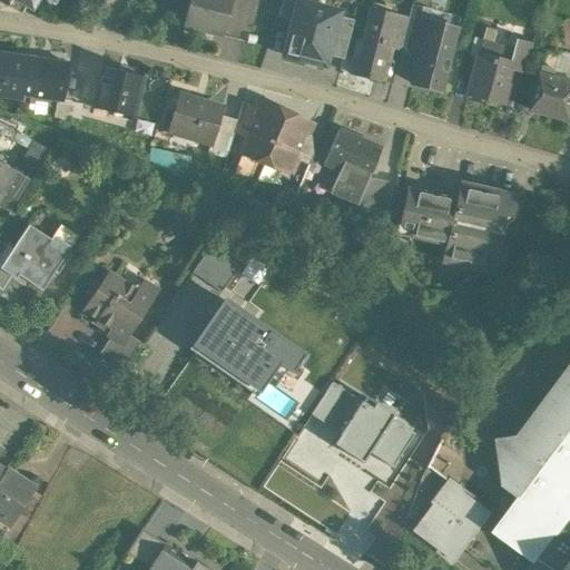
[(37,0),(13,0),(32,10),(37,0)]
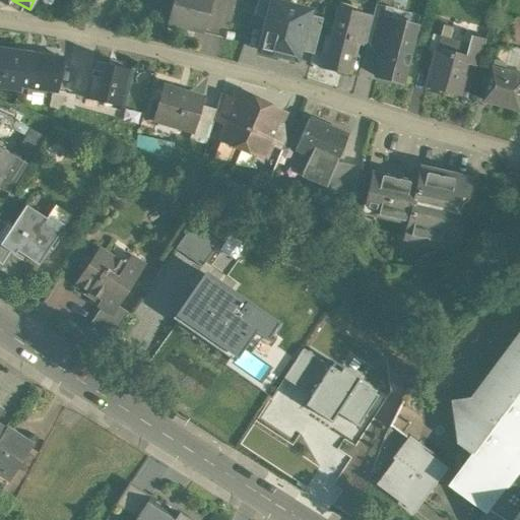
[(195,0),(192,11),(173,6),(168,25),(180,28),(179,34),(189,37),(190,30),(201,35),(210,0),(195,0)]
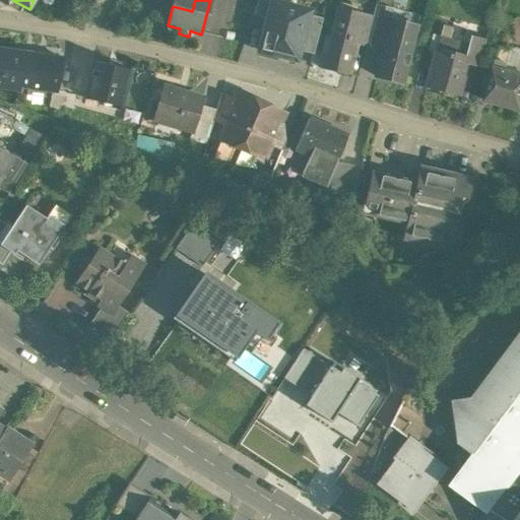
[(175,0),(173,6),(192,11),(195,0),(175,0)]
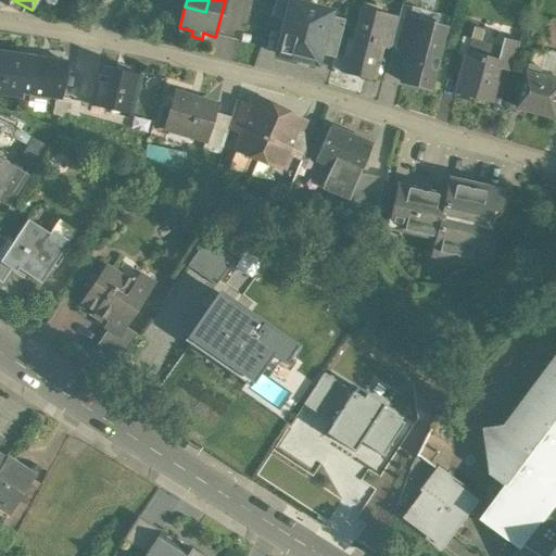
[(292,0),(277,0),(272,17),(286,21),(290,2),(292,2),(292,0)]
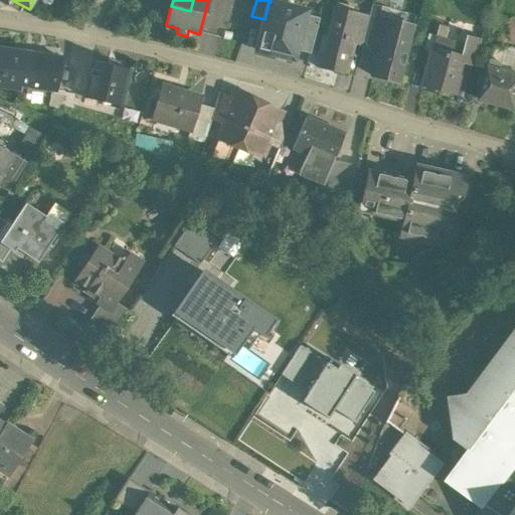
[(271,2),(269,2),(265,19),(256,50),(294,60),(296,50),(305,15),(306,11),(271,2)]
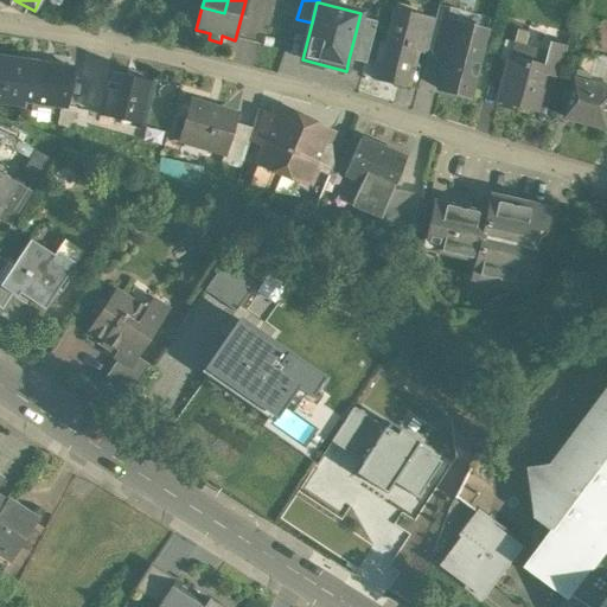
[(435,19),(428,48),(447,52),(453,26),(454,26),(458,11),(439,6),(435,19)]
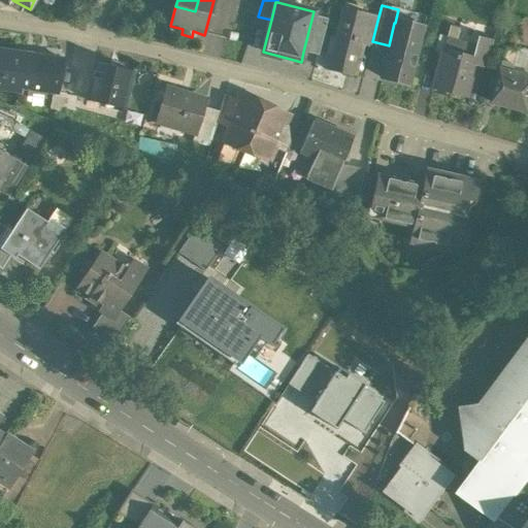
[(378,17),(343,8),(328,71),(330,71),(331,65),(352,70),(359,42),(371,45),(372,41),(378,17)]
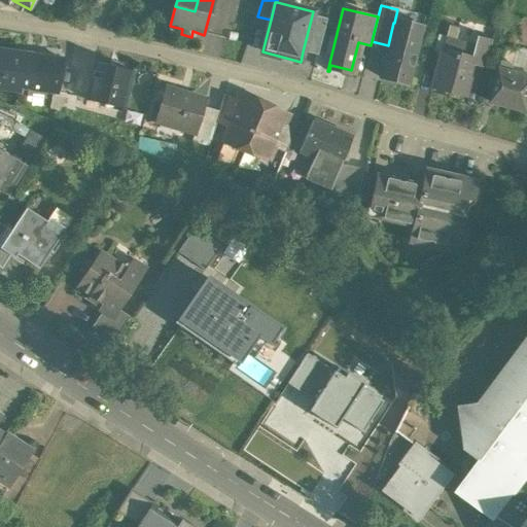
[(312,15),(303,51),(318,56),(326,20),(312,15)]
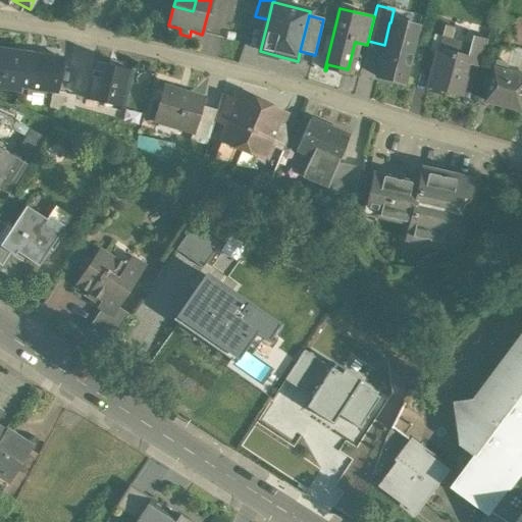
[(390,22),(389,22),(384,45),(377,77),(405,85),(413,51),(418,30),(390,22)]
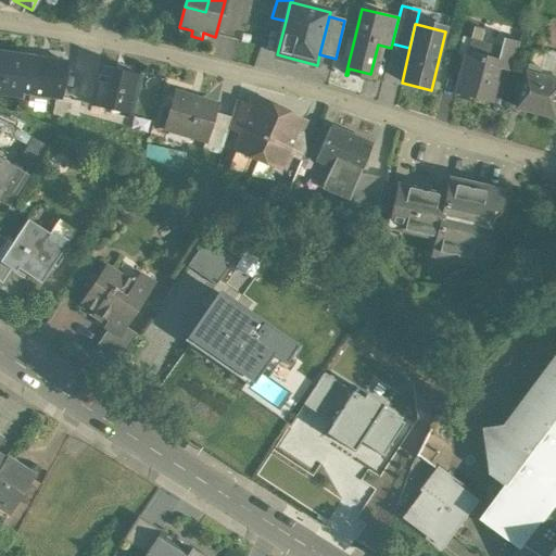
[(504,49),(471,40),(457,91),(494,101),(502,68),(507,50),(504,49)]
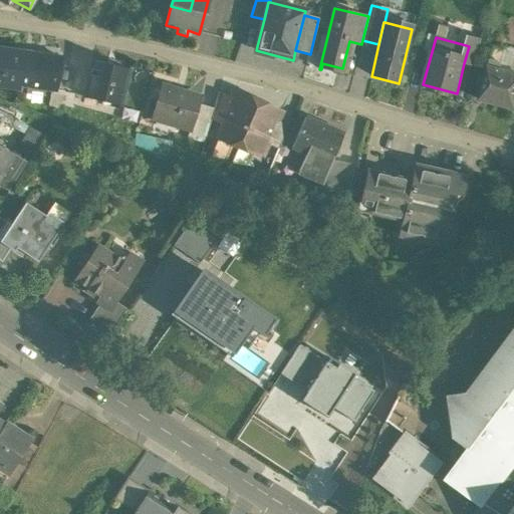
[(481,40),(468,37),(466,45),(469,46),(464,63),(475,65),(481,40)]
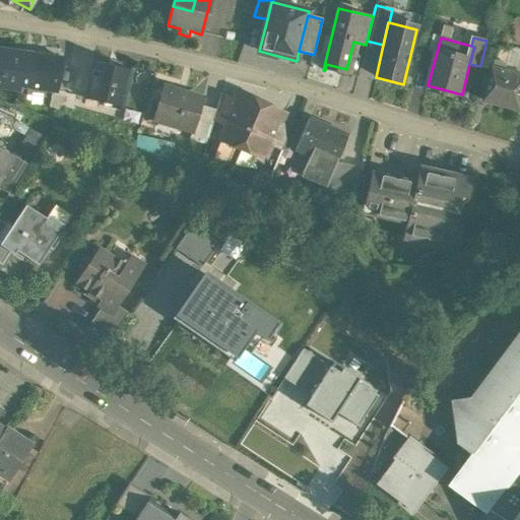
[(511,48),(500,45),(494,67),(505,70),(511,48)]
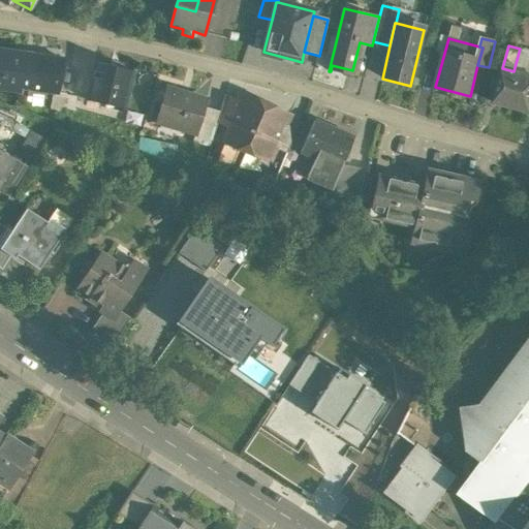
[(528,51),(520,49),(514,71),(528,74),(528,51)]
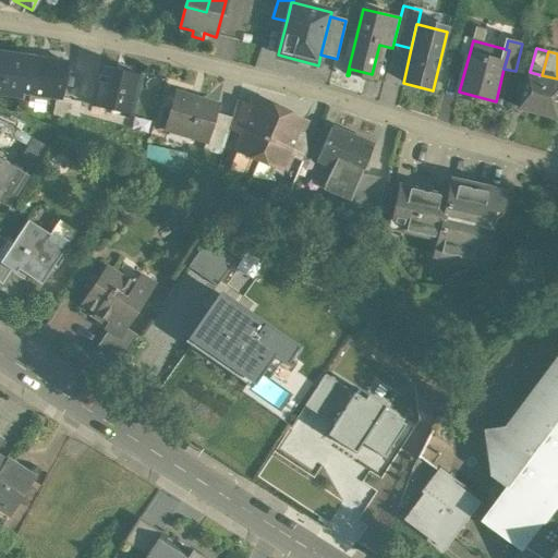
[(36,59),(0,52),(0,93),(22,97),(23,94),(36,59)]
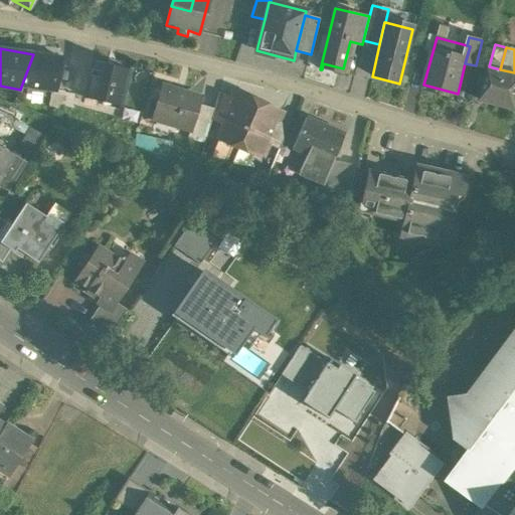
[(61,58),(33,54),(21,87),(56,92),(61,58)]
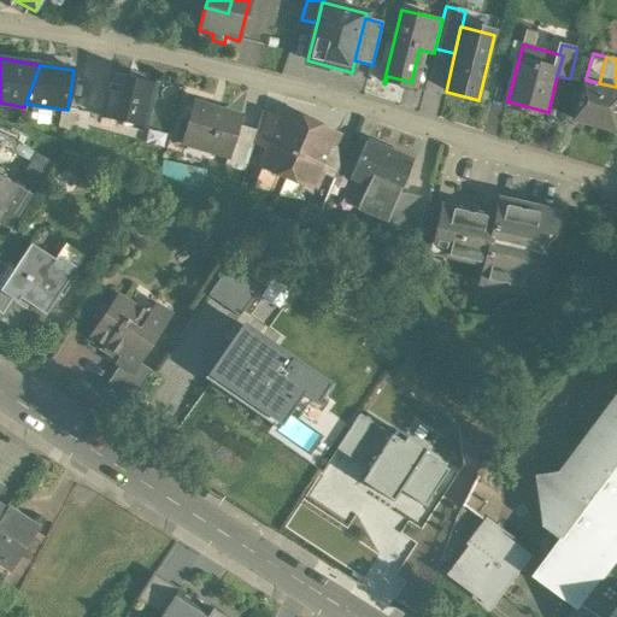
[(154,83),(112,75),(103,118),(146,127),(154,83)]
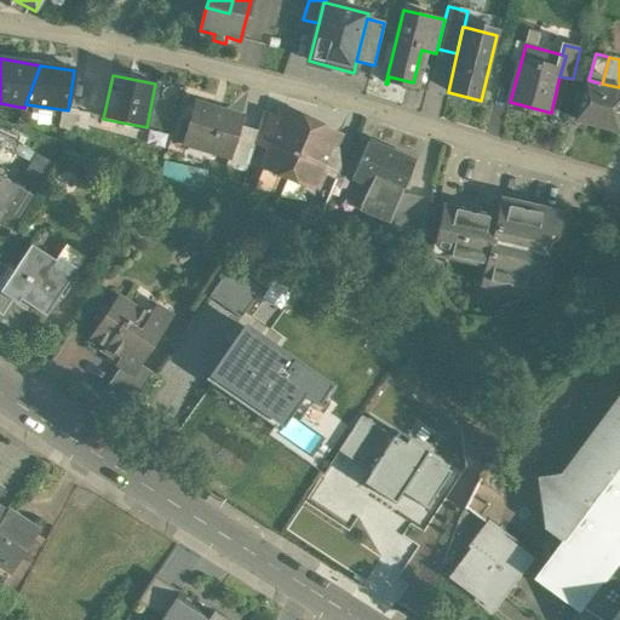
[(589,80),(578,121),(619,131),(619,128),(619,125),(619,87),(602,84),(589,80)]
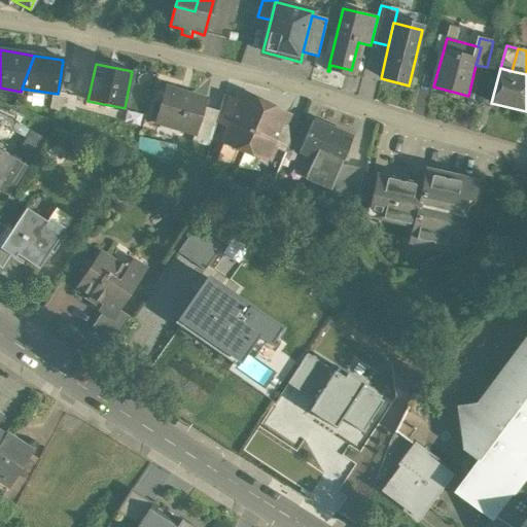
[(206,100),(167,88),(155,124),(195,135),(196,135),(204,108),(206,100)]
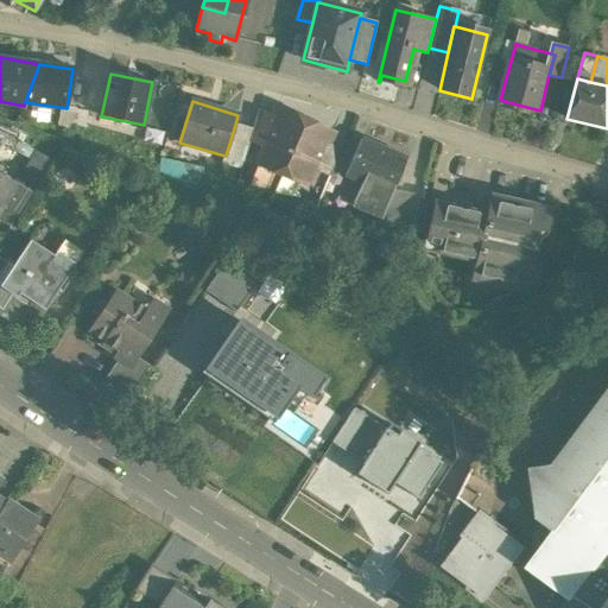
[(76,113),(61,111),(57,132),(73,134),(76,113)]
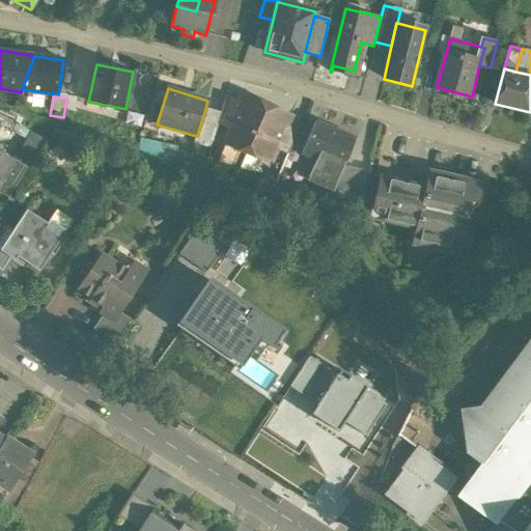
[(240,102),(226,96),(221,113),(218,123),(229,130),(236,114),(235,113),(240,102)]
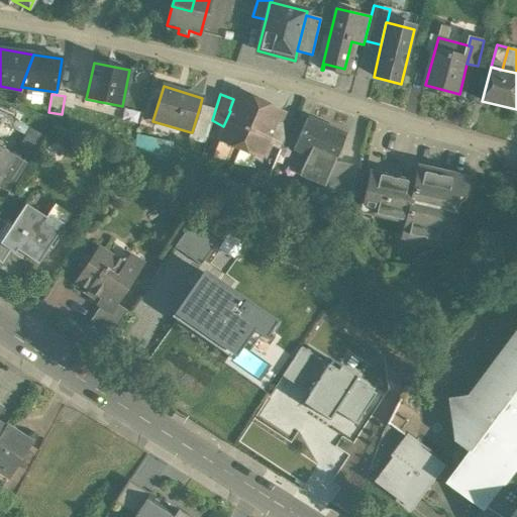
[(260,104),(235,94),(233,99),(229,110),(230,111),(223,126),(225,126),(219,139),(240,148),(260,104)]
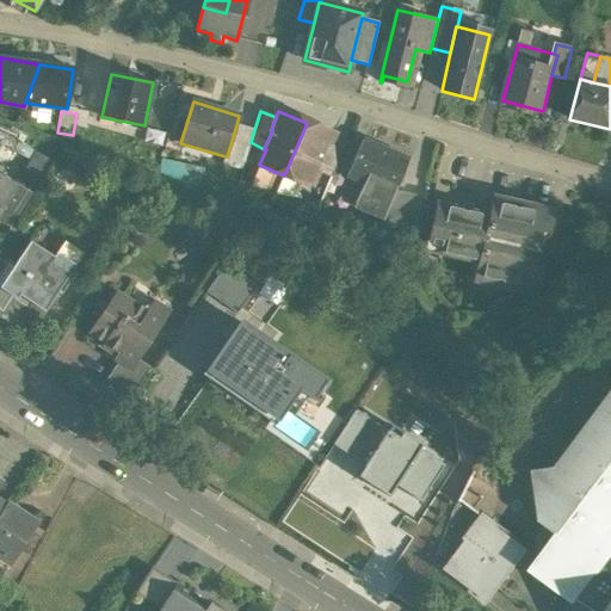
[(307,123),(284,176),(313,187),(319,172),(331,146),(335,135),(307,123)]
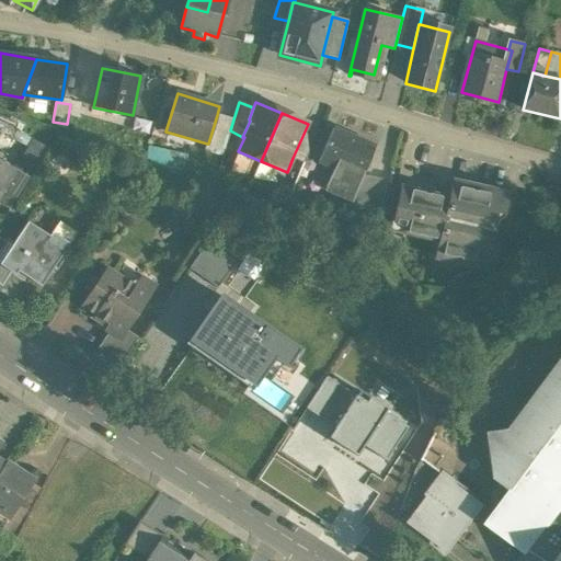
[(233,119),(217,115),(208,144),(207,144),(205,151),(222,157),(230,130),(233,119)]
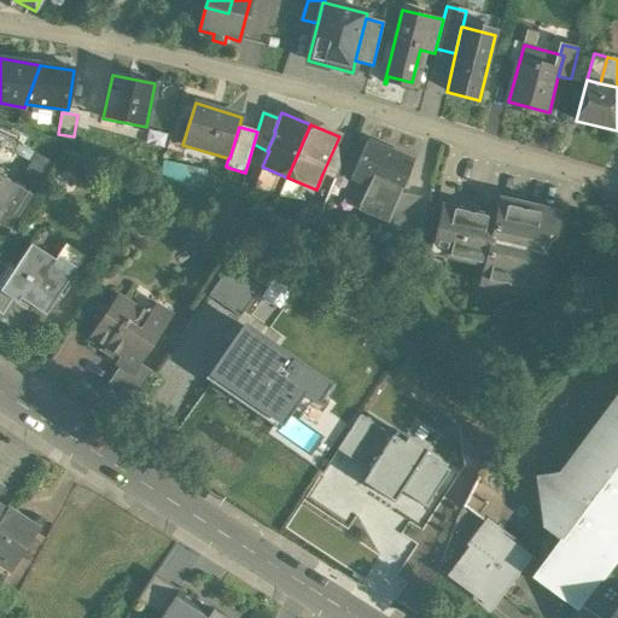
[(414,162),(368,143),(351,179),(353,179),(368,186),(397,198),(400,193),(414,162)]
